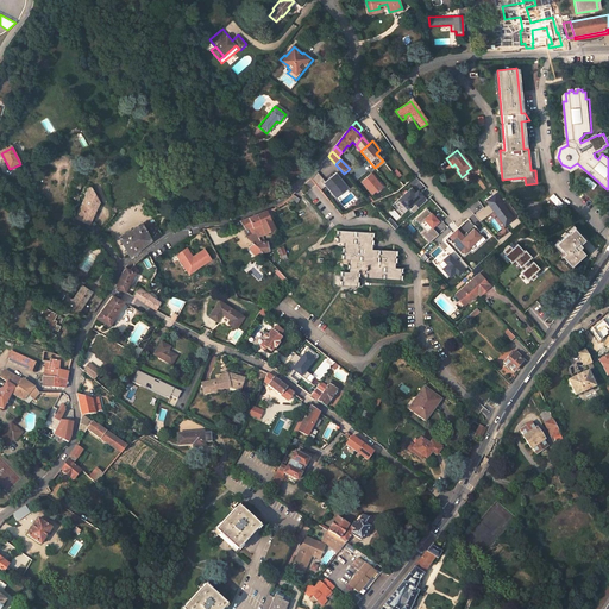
[(324,184),(333,196),(346,186),(334,171),(324,181),(318,174),(312,179),(319,187),(324,184)]
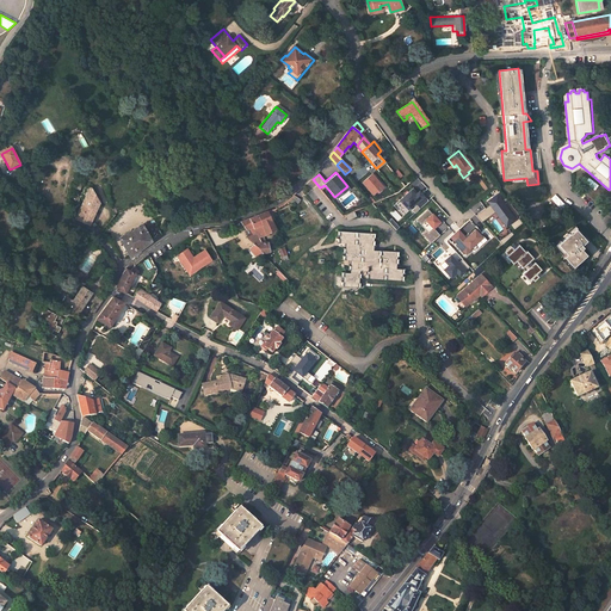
[(427,199),(413,185),(396,202),(405,211),(414,203),(419,208),(427,199)]
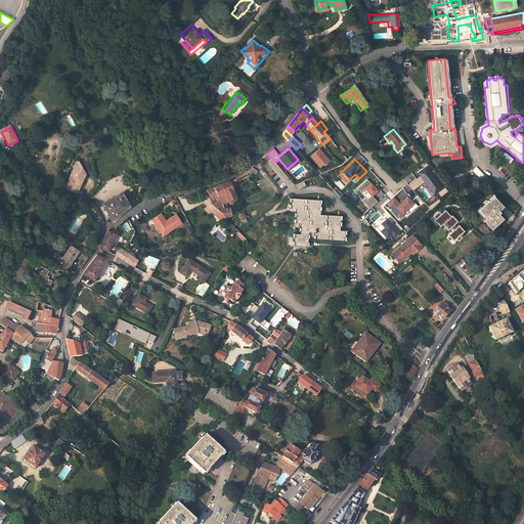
[(78,162),(76,163),(64,188),(76,193),(85,174),(78,162)]
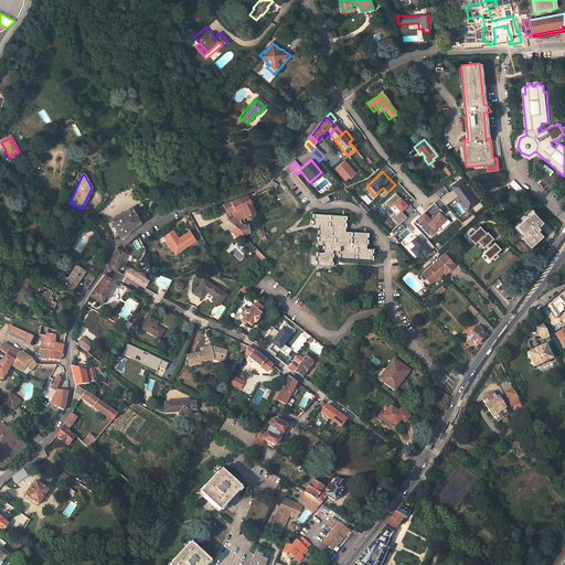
[(467,210),(477,203),(459,179),(447,187),(446,185),(436,192),(444,204),(457,195),(467,210)]
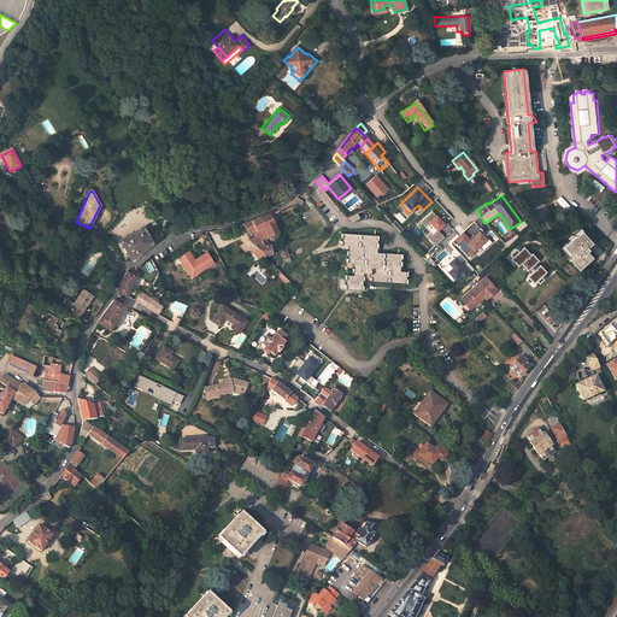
[(435,245),(444,236),(438,230),(444,224),(433,211),(417,224),(421,228),(435,245)]
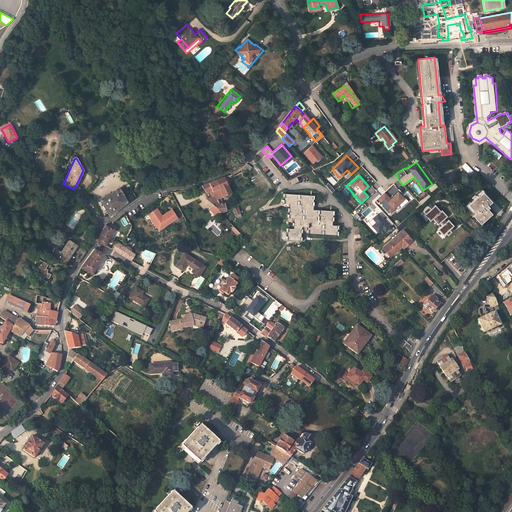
[(216,198),(231,192),(224,177),(216,181),(219,188),(213,191),(216,198)]
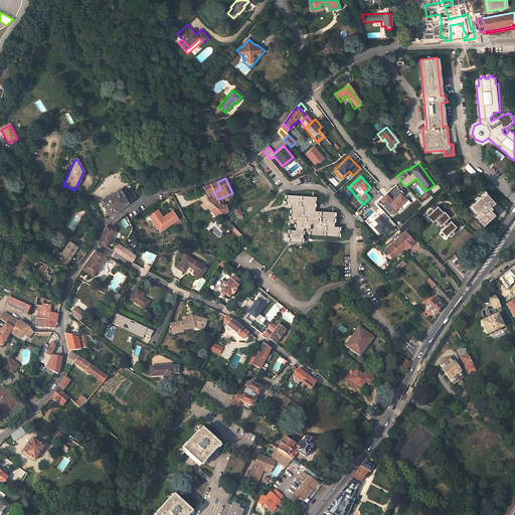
[(203,187),(206,193),(213,190),(214,192),(220,189),(217,182),(203,187)]
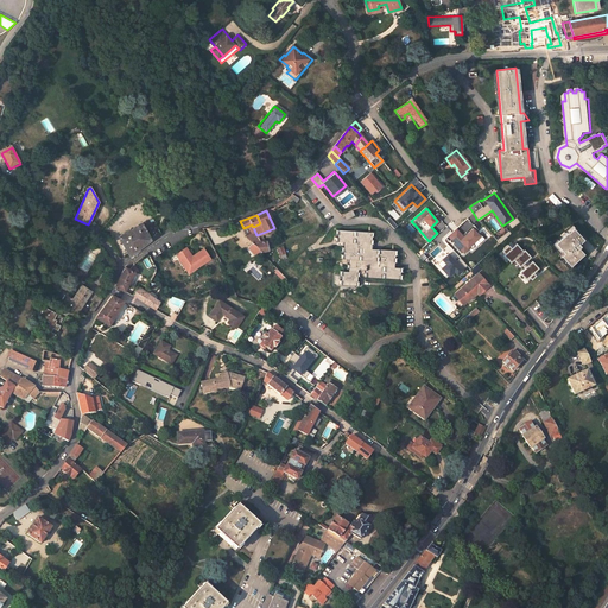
[(151,240),(141,222),(118,236),(130,255),(151,240)]
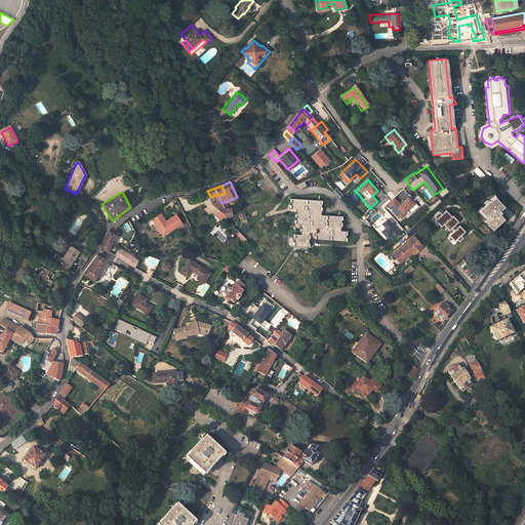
[(491,194),(474,209),(482,218),(481,219),(488,229),(500,217),(495,211),(501,206),(491,194)]
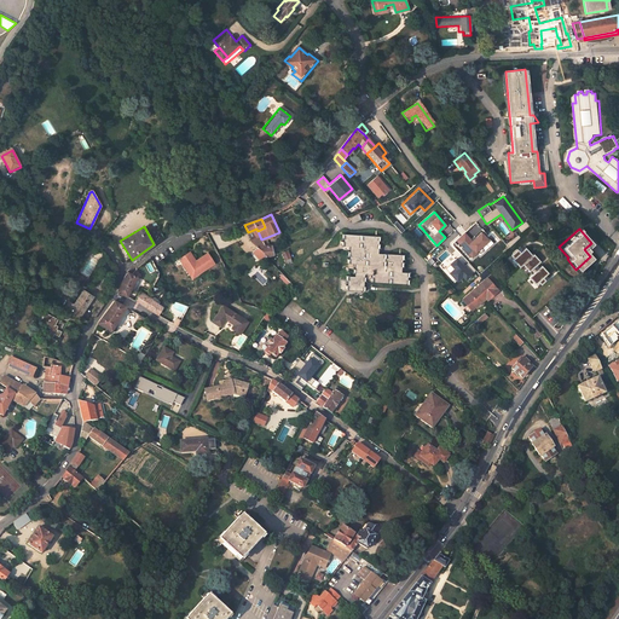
[(474,250),(487,239),(480,231),(470,238),(464,232),(456,239),(470,258),(476,253),(474,250)]
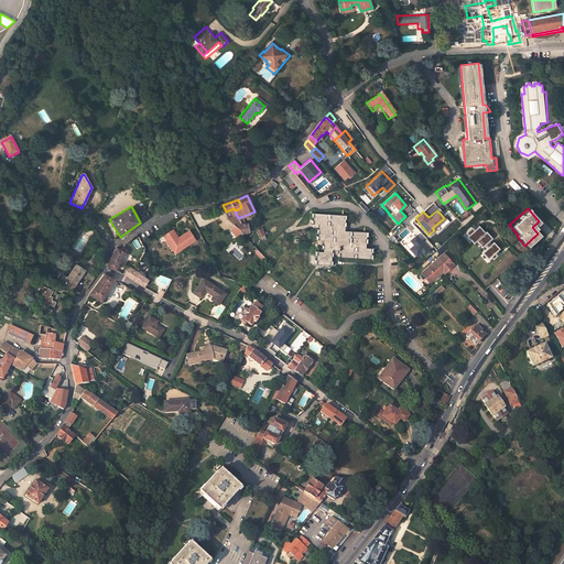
[(339,257),(372,259),(373,248),(366,247),(366,242),(367,242),(368,232),(345,231),(346,216),(312,214),(312,224),(318,224),(318,229),(317,229),(316,239),(324,240),(324,245),(323,245),(322,251),(316,251),(315,263),(333,264),(334,249),(339,250),(339,257)]
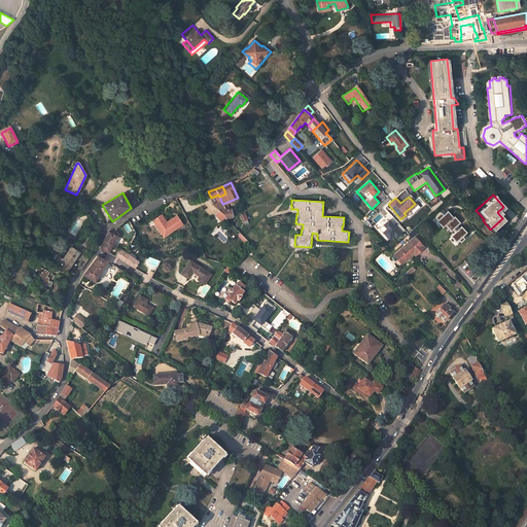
[(219,209),(212,204),(208,209),(218,218),(222,214),(219,209)]
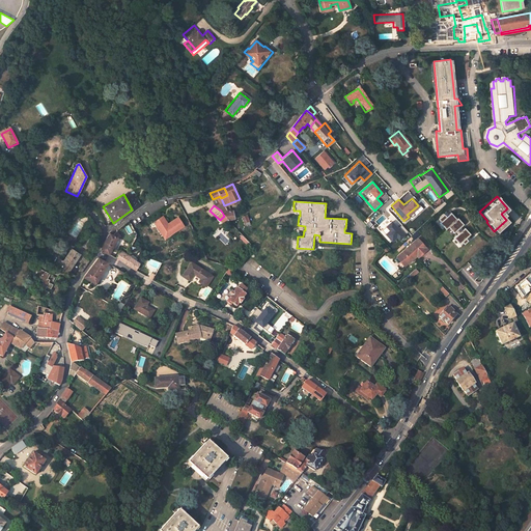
[(234,219),(232,211),(227,211),(221,211),(224,216),(227,221),(234,219)]
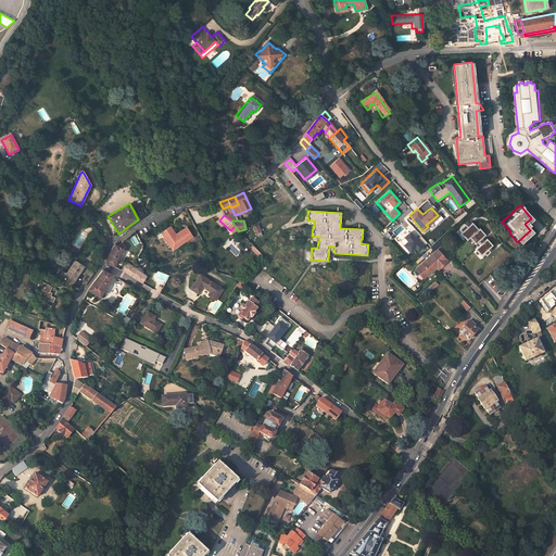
[(487,249),(491,244),(483,236),(484,235),(471,222),(466,226),(464,224),(457,229),(475,248),(470,252),(477,258),(482,253),(484,255),(489,251),(487,249)]
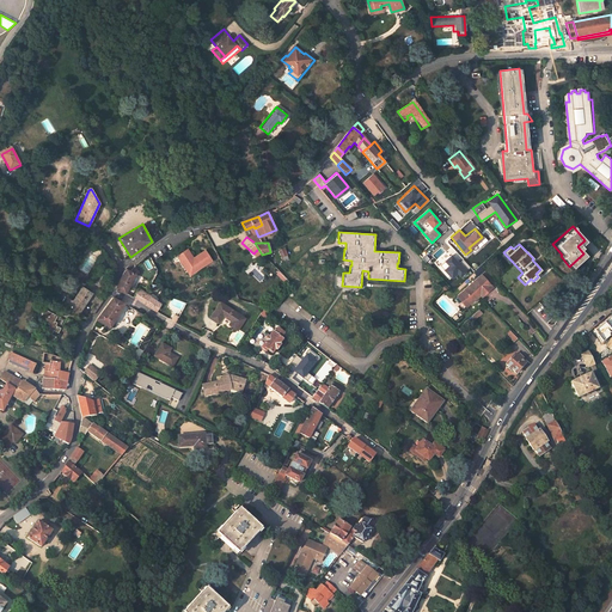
[(188,249),(177,255),(187,270),(191,267),(194,271),(212,261),(207,251),(194,258),(188,249)]
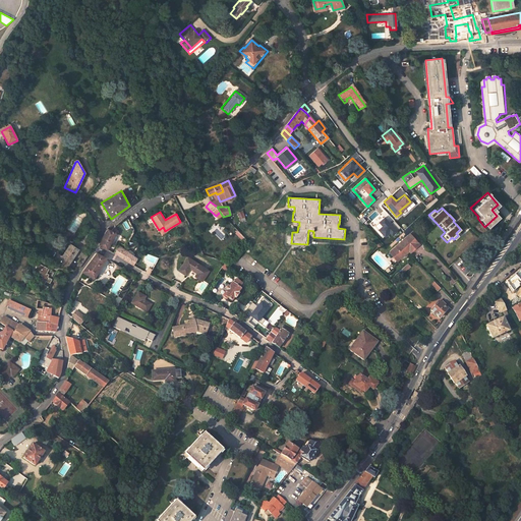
[(388,233),(391,236),(400,227),(389,215),(385,219),(383,216),(378,222),(381,225),(375,229),(384,237),(388,233)]
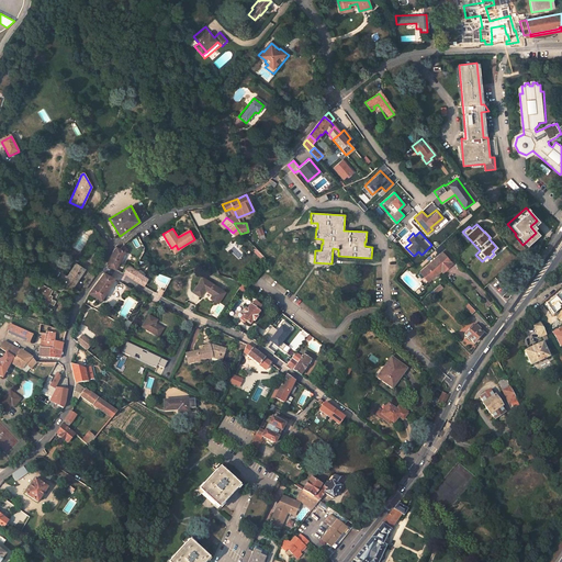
[(115,270),(124,253),(120,249),(115,247),(114,248),(113,251),(105,266),(115,270)]
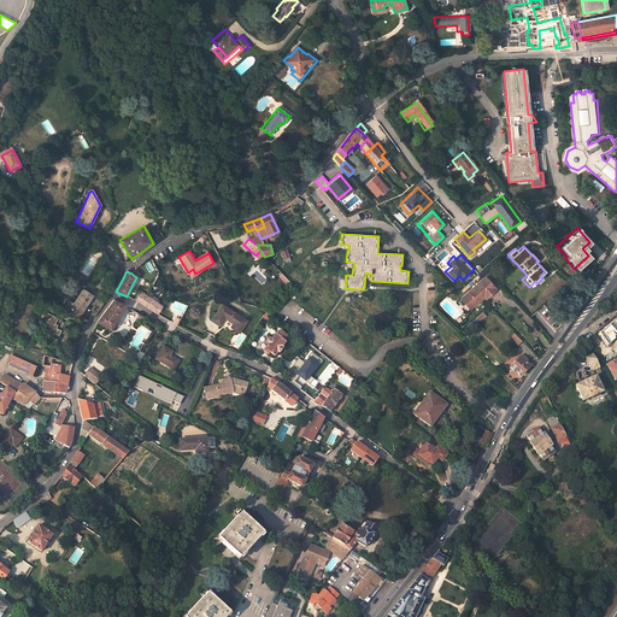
[(487,298),(497,289),(485,277),(465,295),(474,305),(485,294),(487,298)]
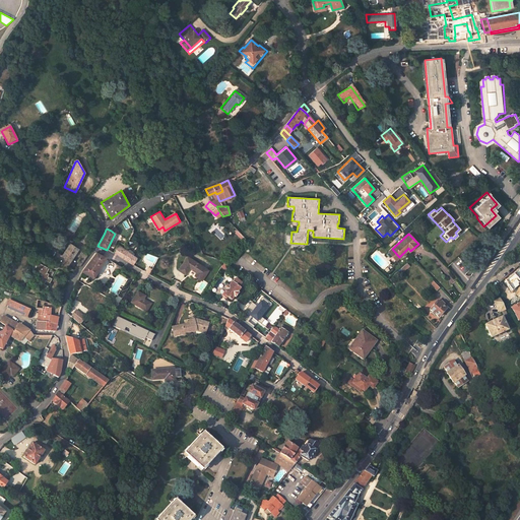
[(58,253),(53,261),(66,268),(77,248),(69,244),(62,256),(58,253)]
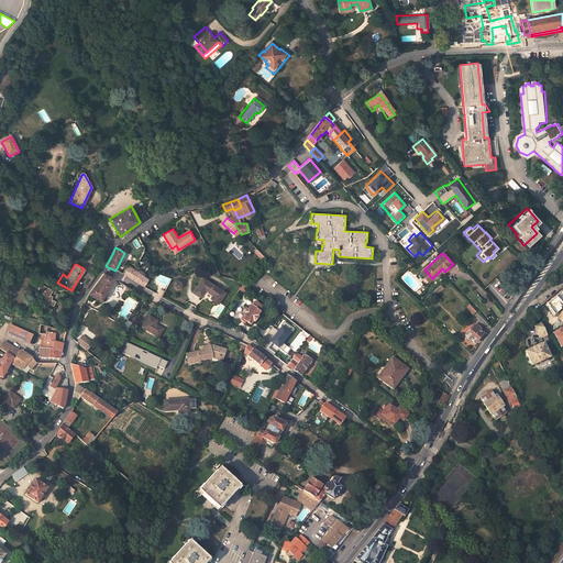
[(442,272),(443,273),(444,272),(442,268),(432,278),(433,279),(442,272)]
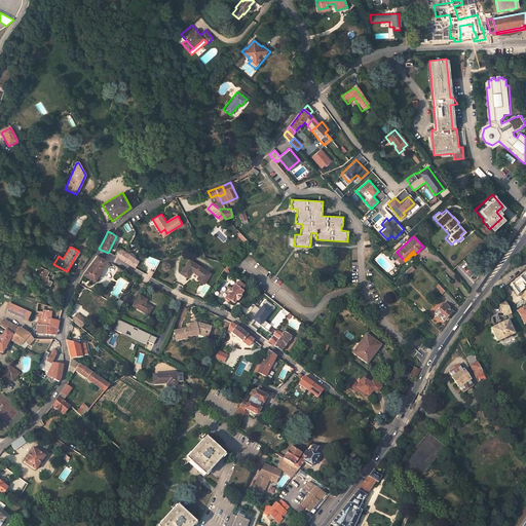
[(119,259),(135,268),(138,261),(128,256),(128,257),(122,254),(119,259)]
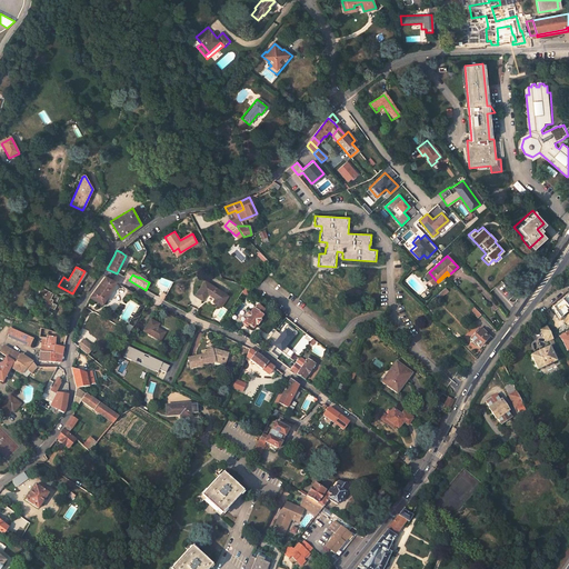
[(90,298),(102,305),(115,282),(105,277),(90,298)]
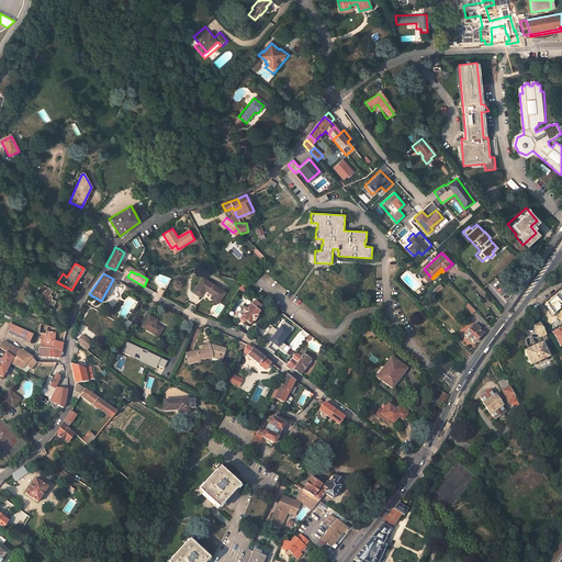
[(91,274),(83,285),(87,288),(94,276),(91,274)]
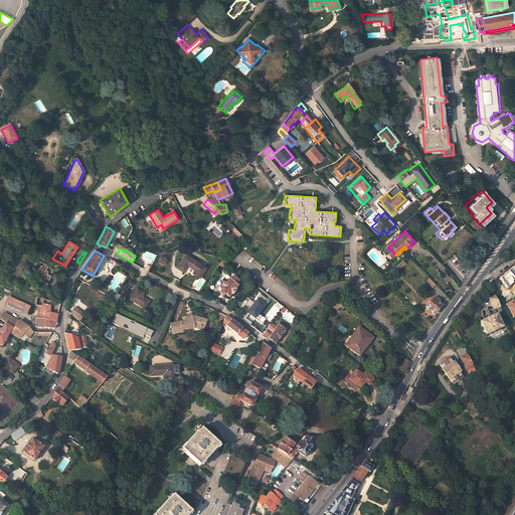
[(188,266),(195,270),(197,271),(195,275),(199,278),(206,268),(186,254),(177,268),(184,272),(188,266)]
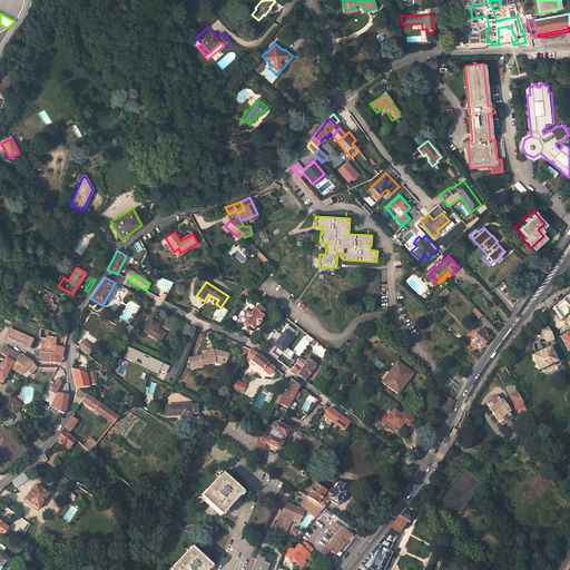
[(40,314),(49,318),(52,314),(48,312),(49,308),(53,311),(57,305),(56,304),(60,297),(41,287),(36,297),(46,303),(46,304),(43,304),(42,304),(42,305),(41,306),(41,307),(42,308),(40,314)]
